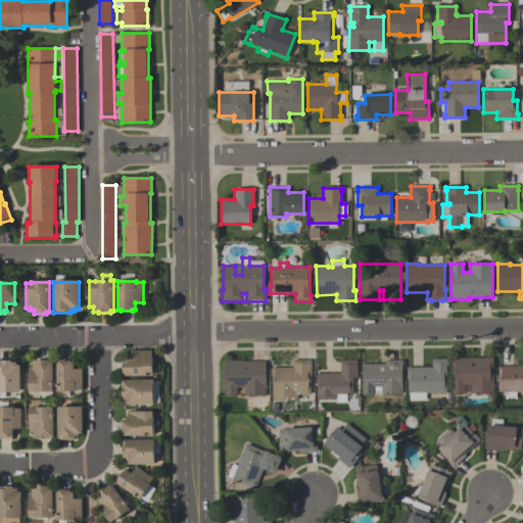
[(153,376),(125,376),(125,375),(122,375),(122,362),(124,362),(124,360),(131,360),(131,350),(152,350),(152,358),(153,358),(153,376)]
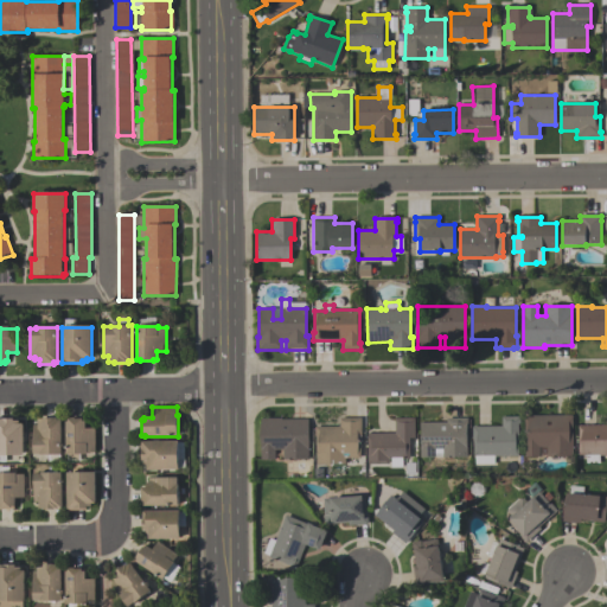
[(573,415),(573,457),(547,457),(547,447),(540,447),(540,458),(524,458),(524,415),(573,415)]
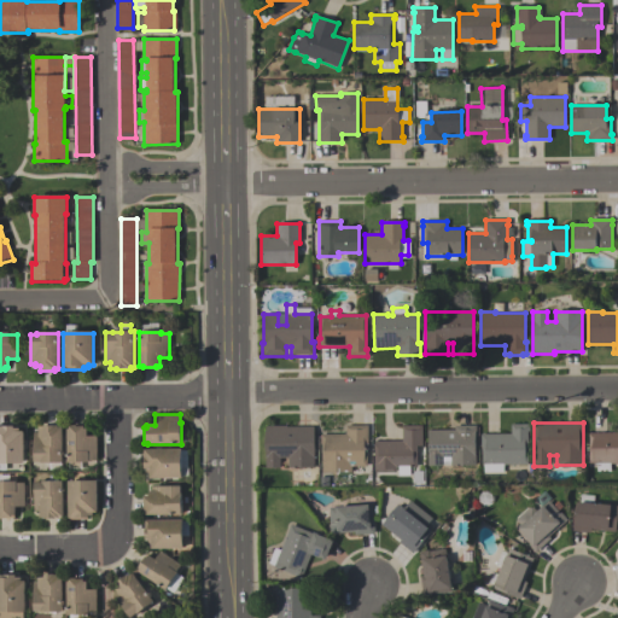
[(528,424),(529,465),(503,465),(503,473),(484,473),(484,465),(482,465),(482,449),(481,449),(481,435),(511,435),(511,425),(528,424)]
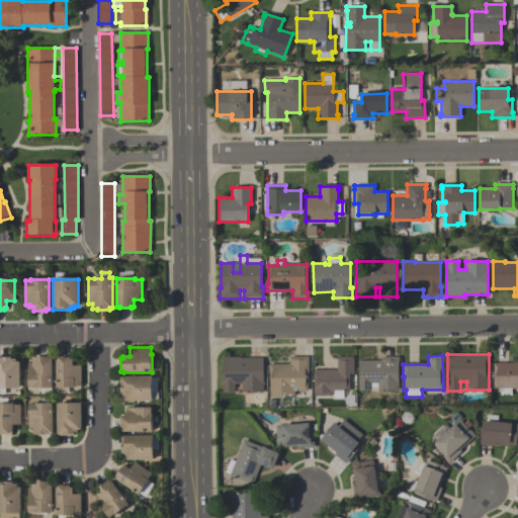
[(53,358),(53,389),(35,389),(35,387),(28,387),(28,362),(31,362),(31,358),(36,358),(36,357),(50,357),(50,358),(53,358)]
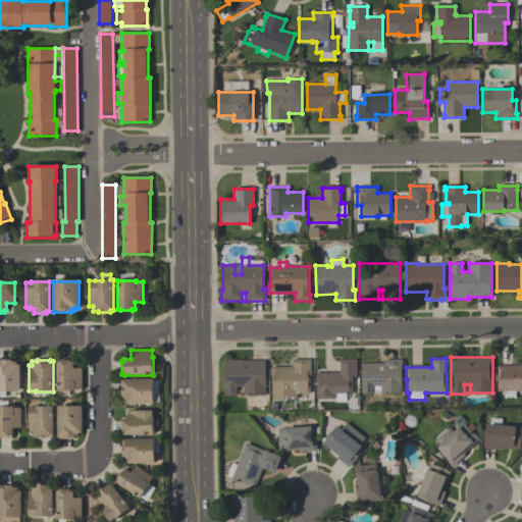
[(82,390),(57,390),(57,362),(59,362),(59,360),(71,360),(71,362),(73,362),(73,368),(82,368),(82,390)]
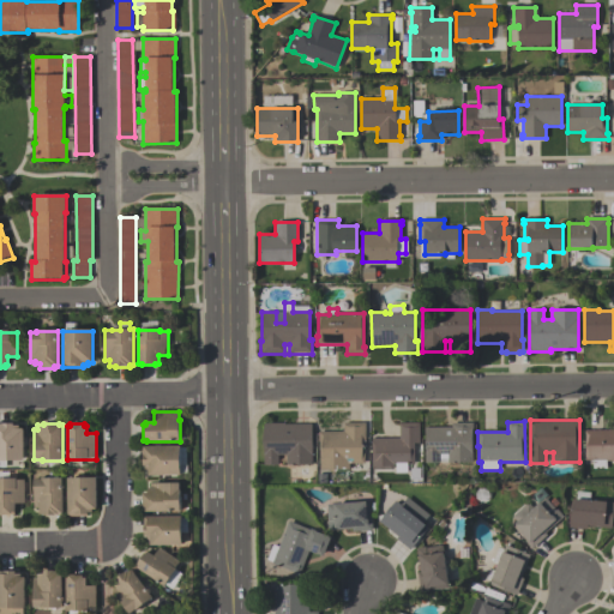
[(312,425),(312,465),(287,465),(287,455),(278,455),(278,465),(263,465),(263,423),(284,423),(284,425),(312,425)]
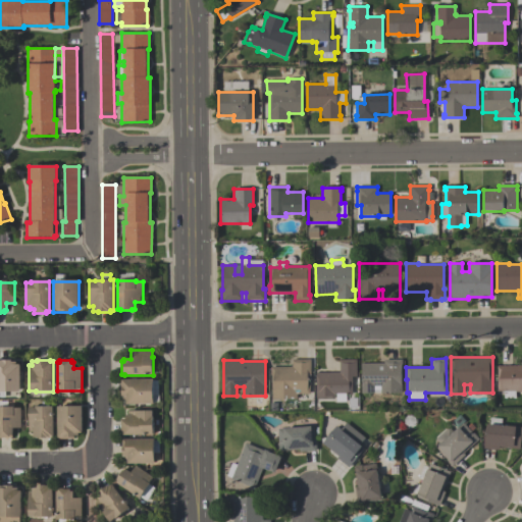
[(272,400),(272,375),(270,375),(270,367),(292,367),(292,360),(310,360),(310,376),(309,376),(309,394),(297,394),(297,400),(272,400)]
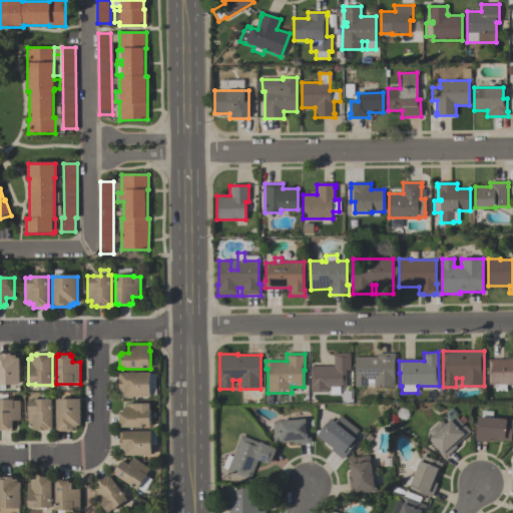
[(350,354),(350,370),(346,370),(346,387),(341,387),(341,395),(331,395),(331,388),(329,388),(329,393),(311,393),(311,367),(334,367),(334,354),(350,354)]
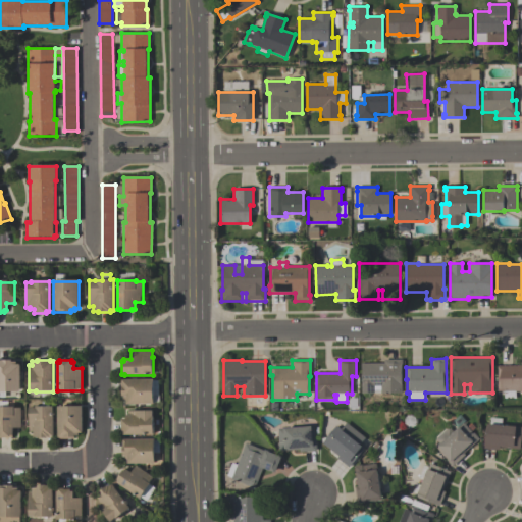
[(402,360),(402,367),(401,367),(401,386),(402,386),(402,394),(380,394),(380,386),(374,386),(374,395),(362,395),(361,369),(360,369),(360,364),(384,364),(384,360),(402,360)]
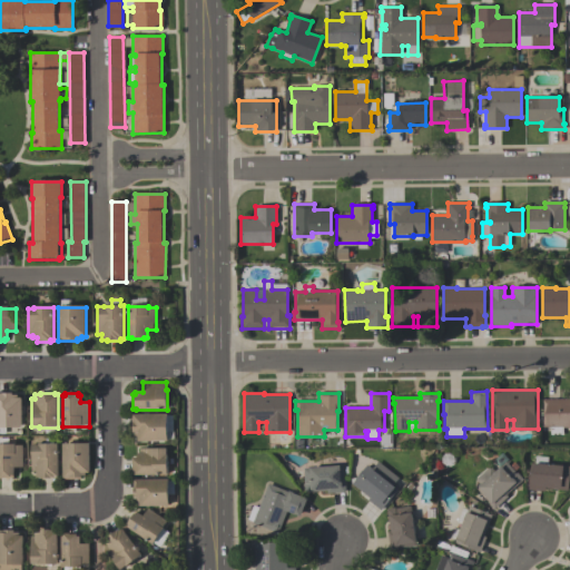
[(21,397),(22,428),(6,428),(6,433),(0,433),(0,394),(12,394),(12,395),(17,395),(17,399),(21,397)]
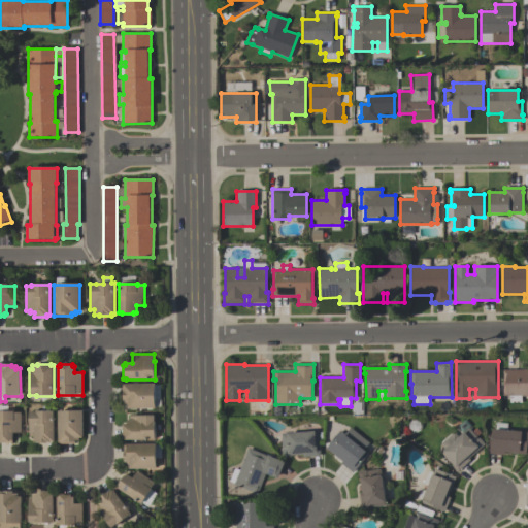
[(527,396),(521,396),(522,402),(521,403),(520,403),(519,402),(518,401),(517,401),(517,402),(516,402),(515,402),(514,402),(514,401),(513,401),(513,402),(512,403),(510,403),(509,402),(509,396),(503,396),(503,376),(502,376),(502,370),(527,370),(527,396)]
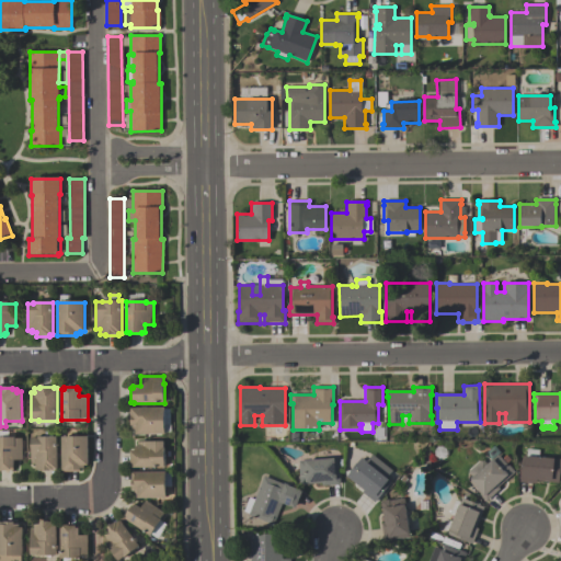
[(132,408),(164,408),(164,410),(170,410),(170,425),(164,425),(164,435),(136,435),(136,431),(133,431),(133,426),(132,426),(132,422),(129,422),(129,409),(132,409),(132,408)]
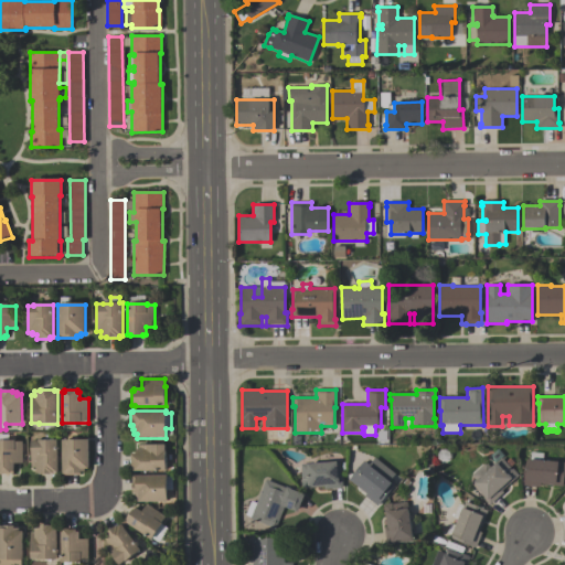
[(0,440),(16,440),(16,441),(22,441),(22,464),(13,464),(13,472),(11,472),(11,475),(0,475),(0,440)]
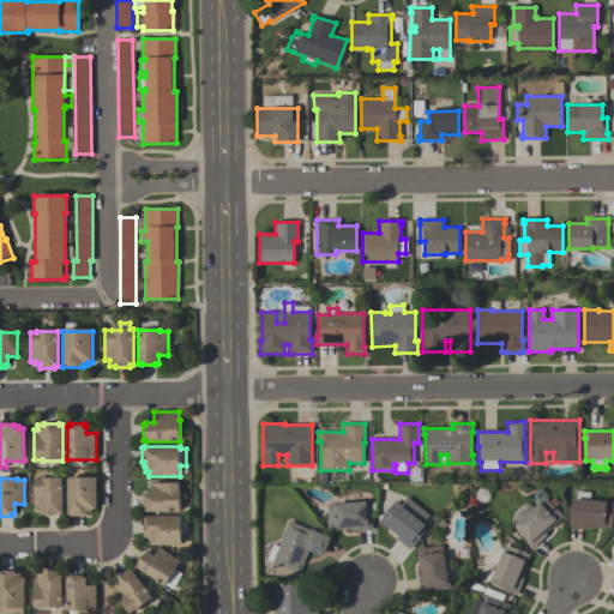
[(40,516),(40,509),(35,509),(35,480),(42,480),(42,479),(62,479),(62,515),(59,515),(59,517),(44,517),(44,516),(40,516)]
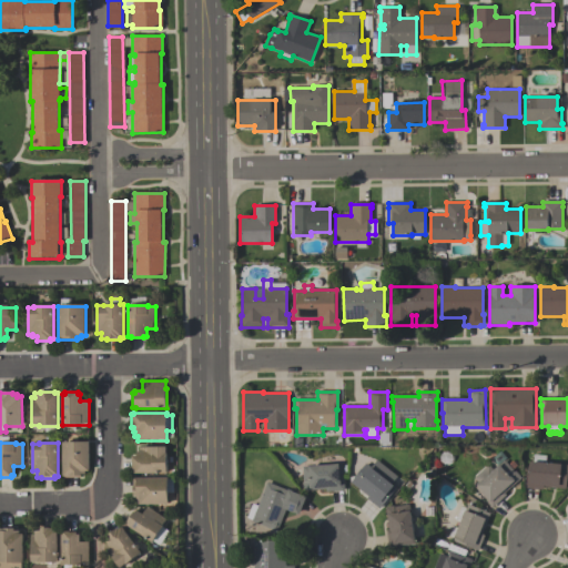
[(89,443),(89,472),(85,472),(85,475),(80,475),(80,477),(62,477),(62,443),(89,443)]
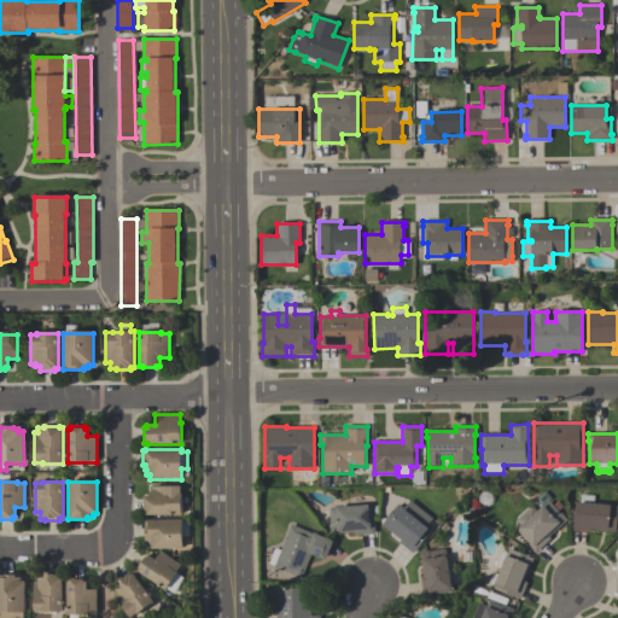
[(182,516),(146,516),(146,512),(144,512),(144,497),(149,497),(149,491),(152,491),(152,487),(181,487),(181,494),(182,494),(182,516)]
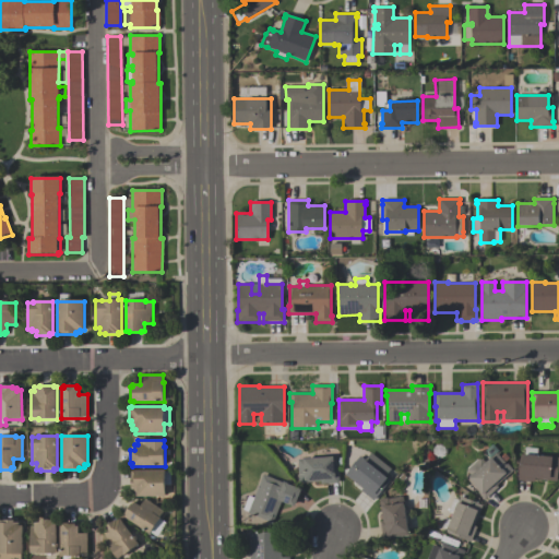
[(525,447),(537,448),(536,456),(551,458),(551,456),(558,458),(557,482),(534,479),(534,483),(518,480),(521,454),(524,455),(525,447)]
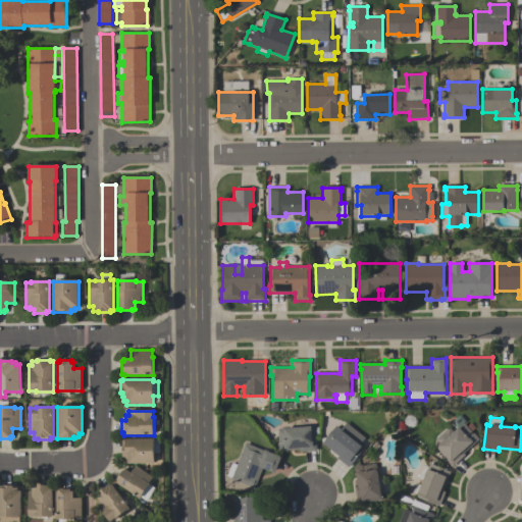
[(349,468),(336,458),(338,456),(322,444),(335,425),(341,429),(346,423),(365,437),(359,445),(364,449),(349,468)]
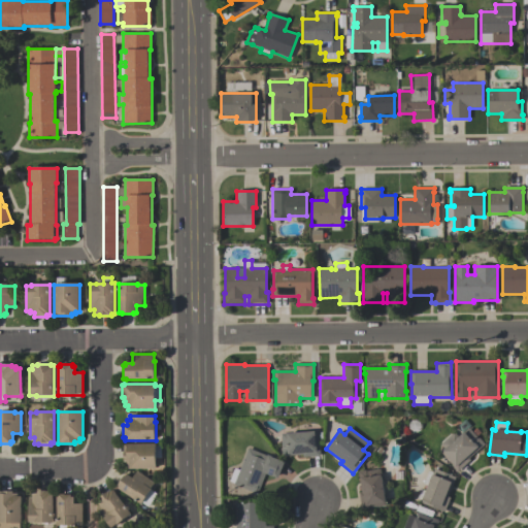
[(440,444),(457,429),(461,434),(468,428),(479,438),(479,437),(485,443),(468,459),(470,460),(458,472),(453,467),(454,466),(441,453),(446,450),(440,444)]
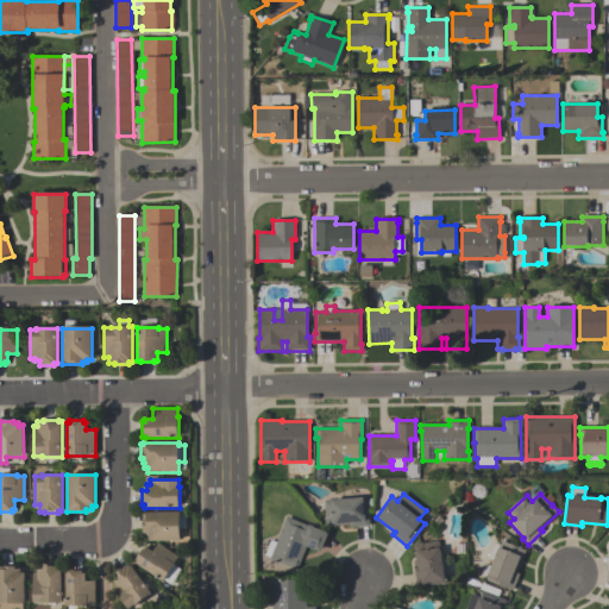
[(366,497),(368,519),(369,519),(369,526),(349,527),(349,526),(325,527),(324,518),(325,518),(324,500),(330,500),(330,501),(362,498),(362,497),(366,497)]
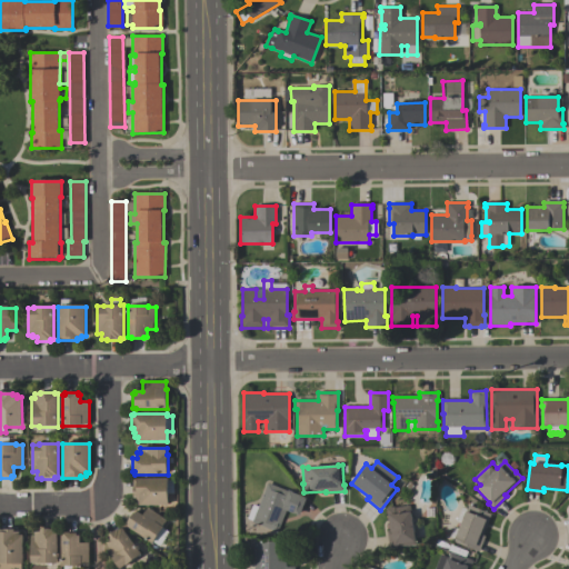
[(136,502),(136,498),(133,498),(133,488),(135,488),(135,479),(169,479),(169,507),(139,507),(139,502),(136,502)]
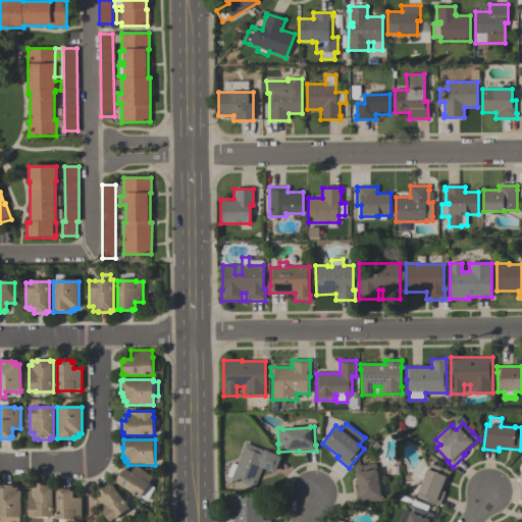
[(281,458),(274,474),(262,469),(254,489),(249,487),(249,486),(230,479),(231,477),(226,476),(231,463),(237,465),(245,444),(281,458)]
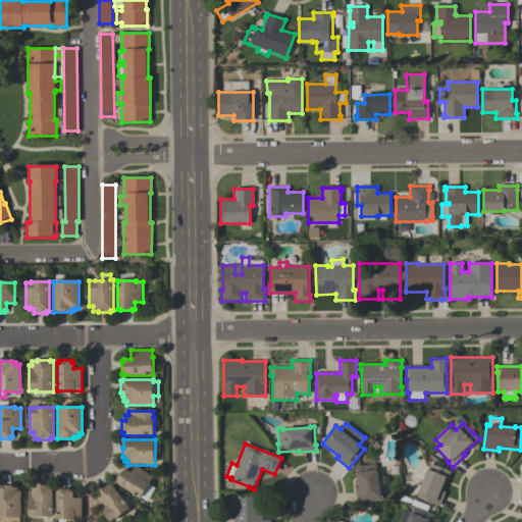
[(357,504),(355,487),(357,487),(354,466),(362,465),(362,466),(375,464),(381,500),(357,504)]
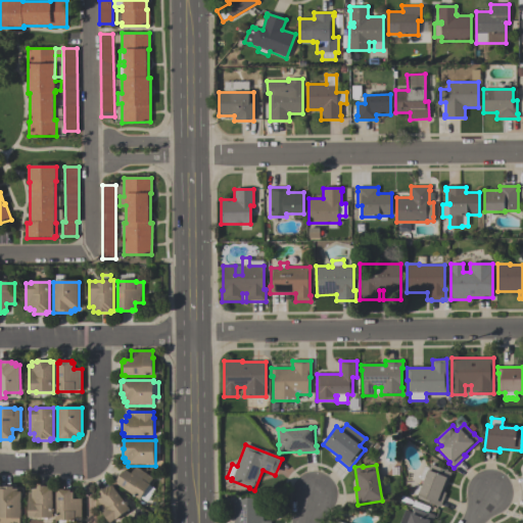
[(452,473),(443,492),(446,493),(440,508),(417,498),(430,465),(452,473)]
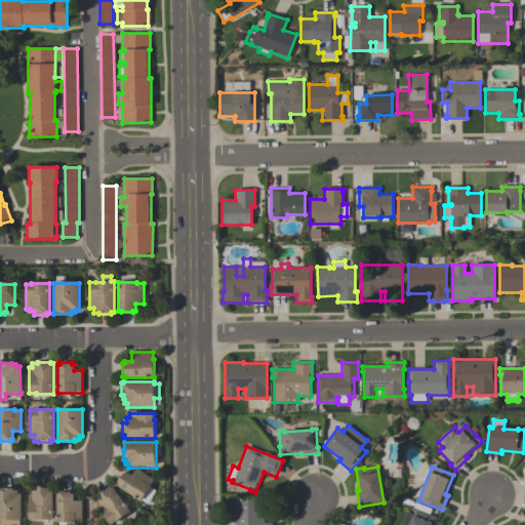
[(118,486),(118,485),(115,484),(123,473),(125,475),(127,473),(131,476),(136,469),(154,480),(150,486),(151,487),(150,488),(156,492),(148,505),(142,500),(140,501),(118,486)]
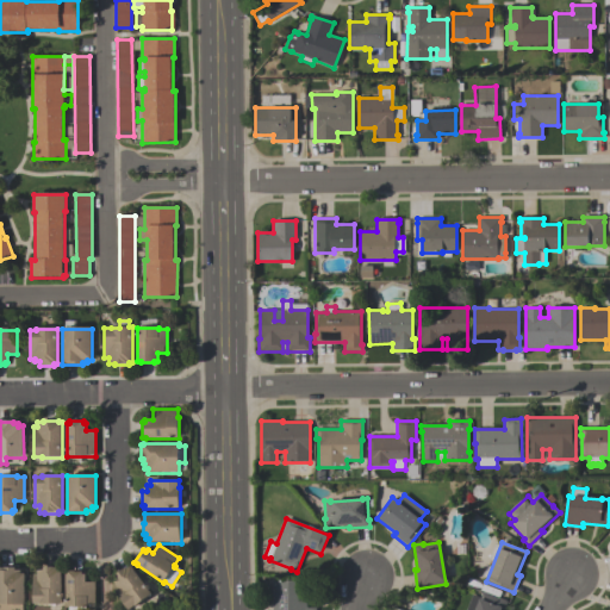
[(130,609),(128,609),(111,587),(116,585),(113,583),(117,580),(114,577),(126,568),(128,570),(131,567),(153,596),(136,608),(135,607),(130,609)]
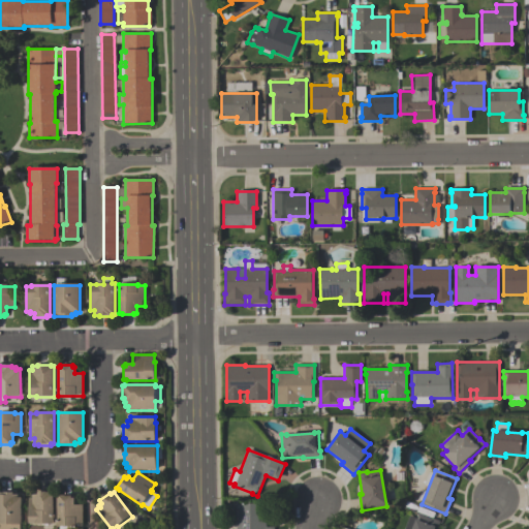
[(0,528),(0,493),(13,493),(13,495),(18,495),(18,498),(22,498),(22,525),(20,525),(20,528),(0,528)]
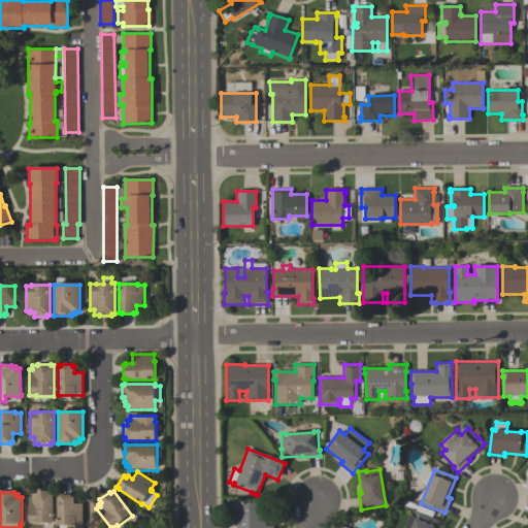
[(53,494),(53,524),(35,524),(35,523),(27,523),(27,514),(29,514),(29,498),(32,498),(32,493),(37,493),(37,492),(50,492),(50,494),(53,494)]
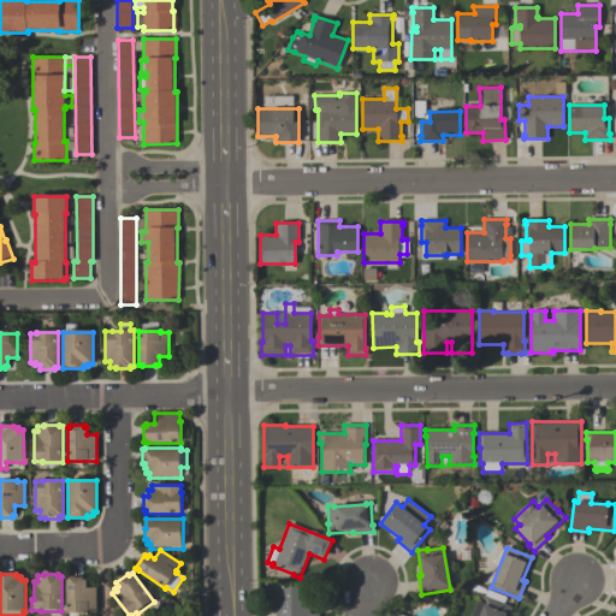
[(96,588),(96,614),(88,614),(80,614),(80,615),(69,615),(69,614),(66,614),(66,578),(86,578),(86,588),(96,588)]
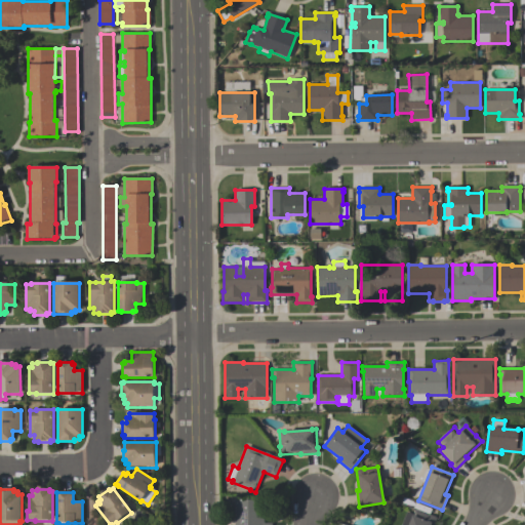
[(234,524),(234,500),(264,500),(264,524),(272,523),(272,524),(234,524)]
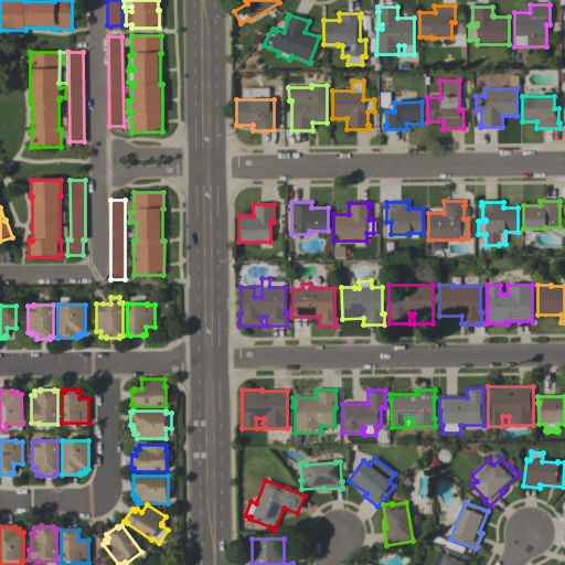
[(432,564),(437,551),(445,553),(446,548),(461,554),(469,557),(466,564),(432,564)]
